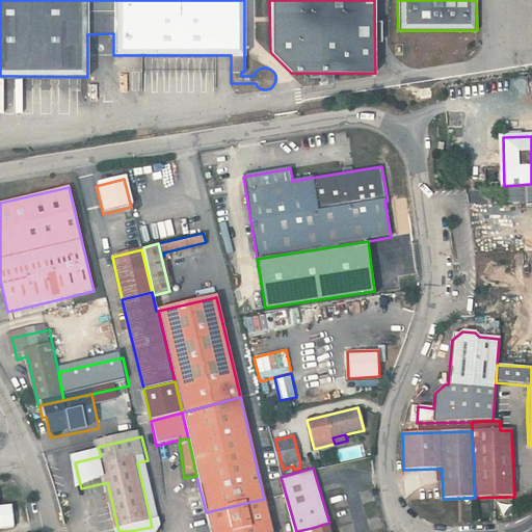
[(206,512),(210,531),(271,531),(264,499),(206,512)]
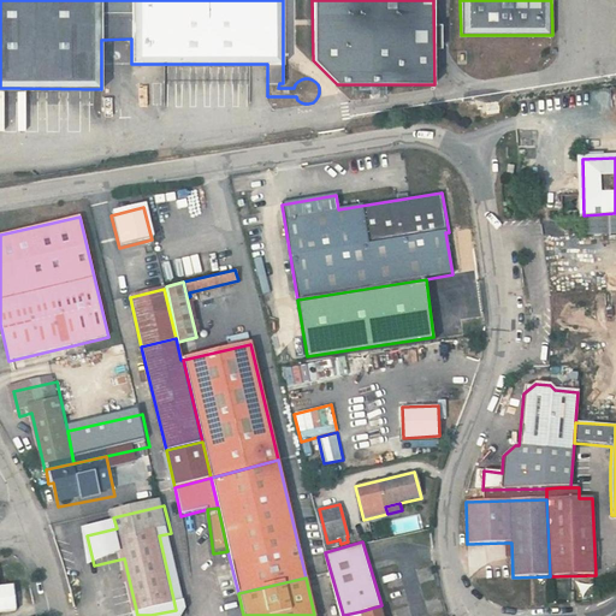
[(0,611),(16,610),(13,586),(0,587),(0,611)]
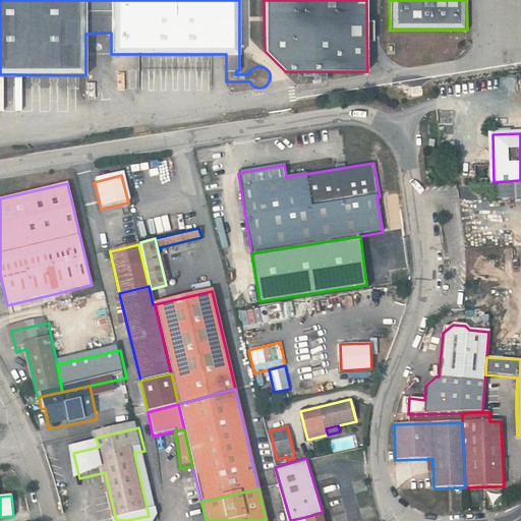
[(325,520),(323,512),(305,517),(306,520),(325,520)]
